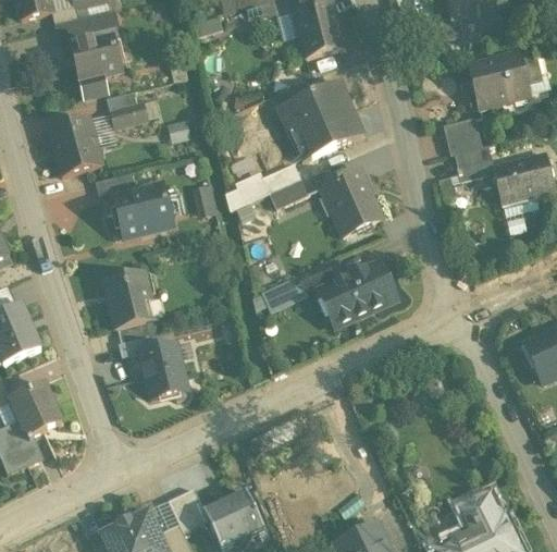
[(15,0),(21,21),(52,14),(51,12),(48,13),(45,0),(15,0)]
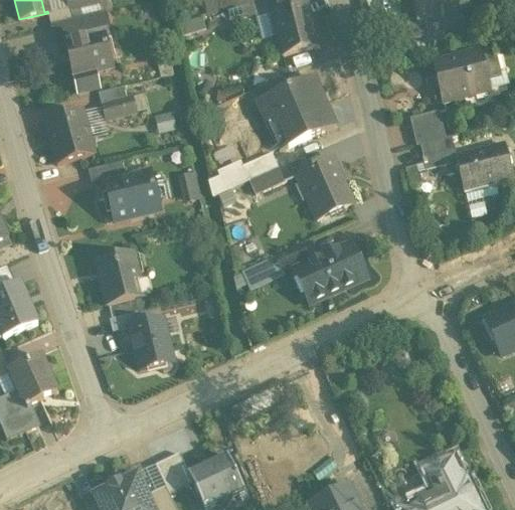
[(66,0),(68,7),(68,9),(69,8),(98,2),(97,0),(66,0)]
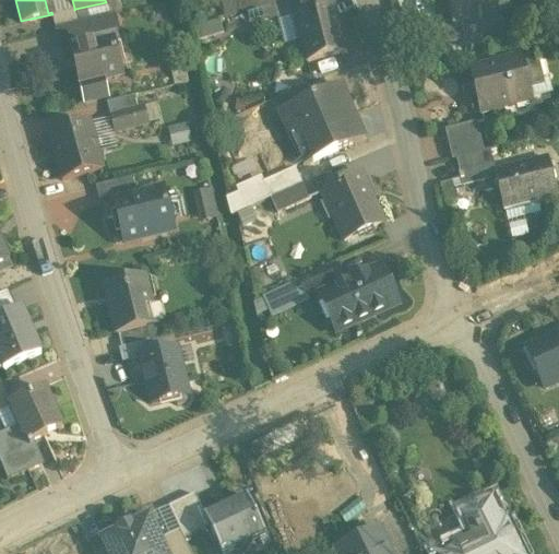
[(269,0),(246,7),(249,21),(276,14),(277,13),(273,0),(269,0)]
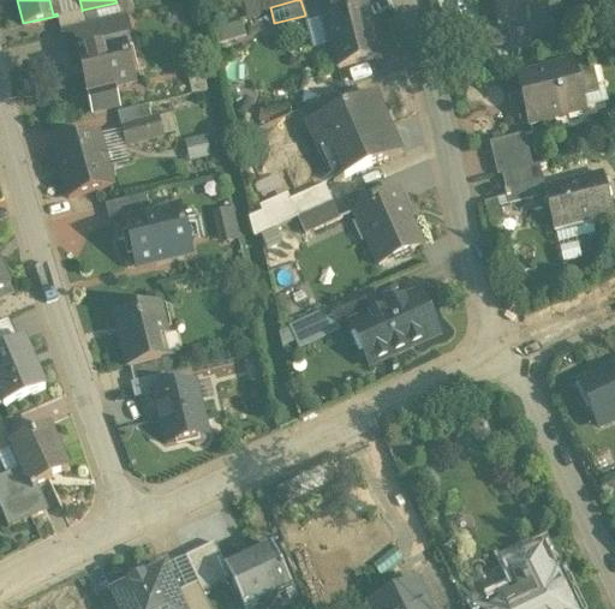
[(300,0),(305,15),(304,16),(305,18),(306,18),(324,13),(323,12),(333,10),(330,0),(300,0)]
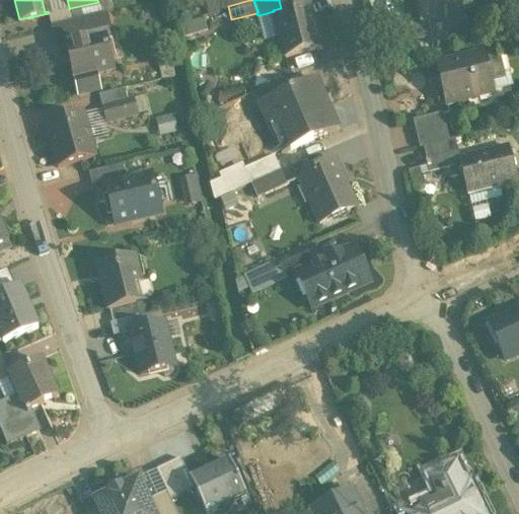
[(419,0),(423,15),(443,10),(444,14),(447,13),(446,10),(470,4),(469,0),(419,0)]
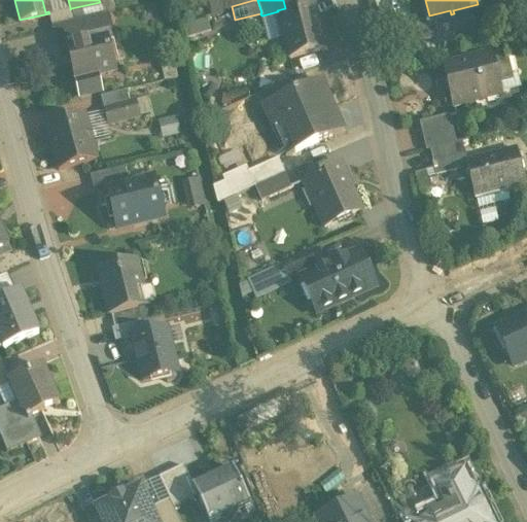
[(285,8),(277,10),(278,11),(284,35),(289,56),(325,45),(313,1),(285,8)]
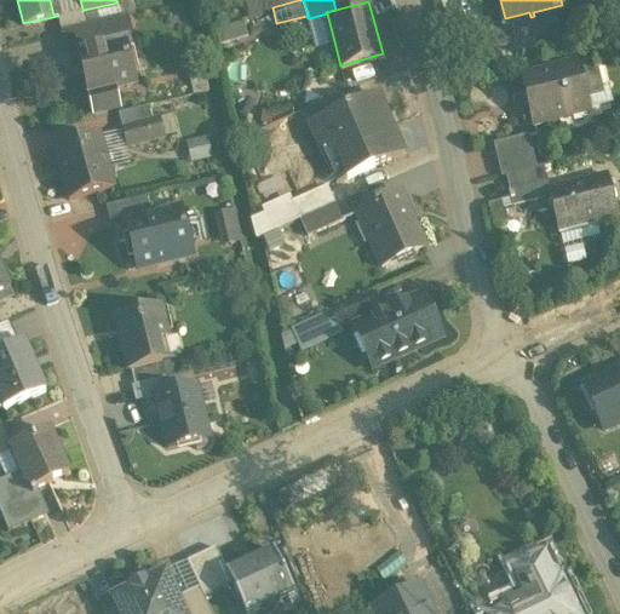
[(82,9),(57,13),(58,16),(61,27),(86,21),(84,10),(82,11),(82,9)]
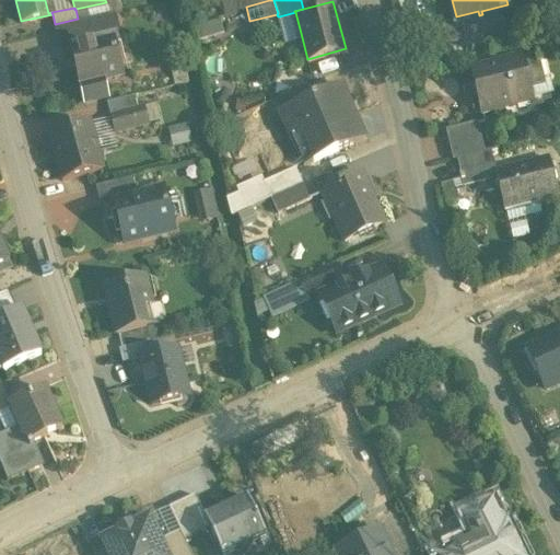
[(78,19),(55,24),(59,41),(119,26),(115,10),(78,19)]
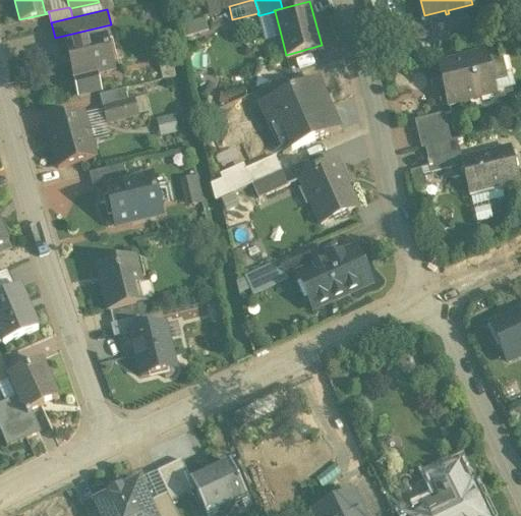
[(275,11),(259,15),(266,39),(281,35),(275,11)]
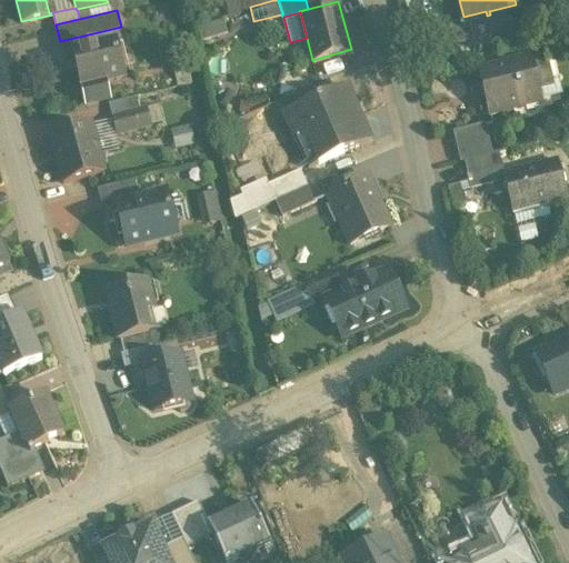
[(116,36),(71,46),(80,82),(105,77),(125,72),(116,36)]
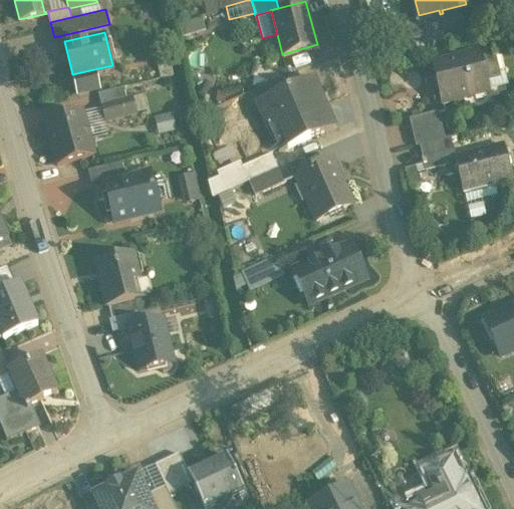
[(490,47),(479,49),(484,71),(498,68),(494,54),(495,54),(493,45),(490,46),(490,47)]
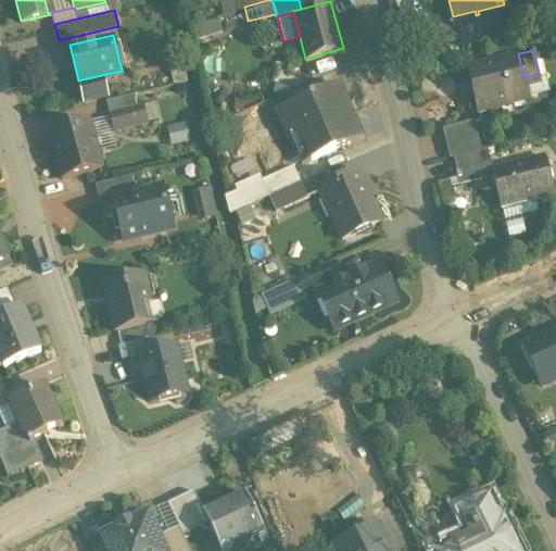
[(518,53),(467,65),(477,108),(528,96),(523,77),(518,53)]
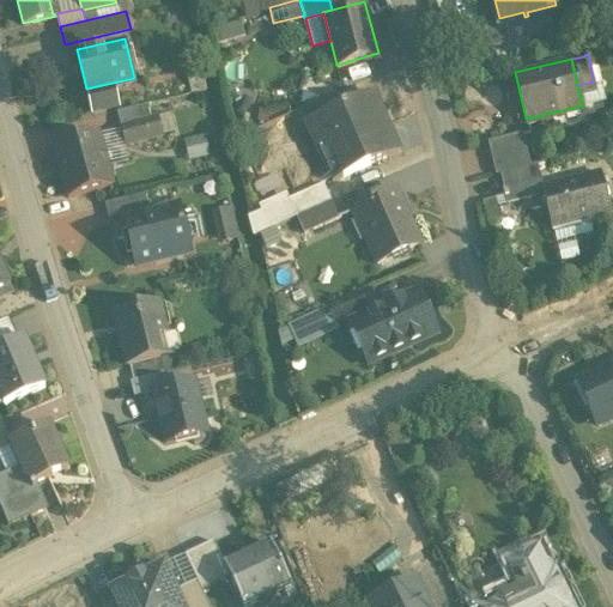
[(113,83),(86,89),(91,108),(117,102),(113,83)]
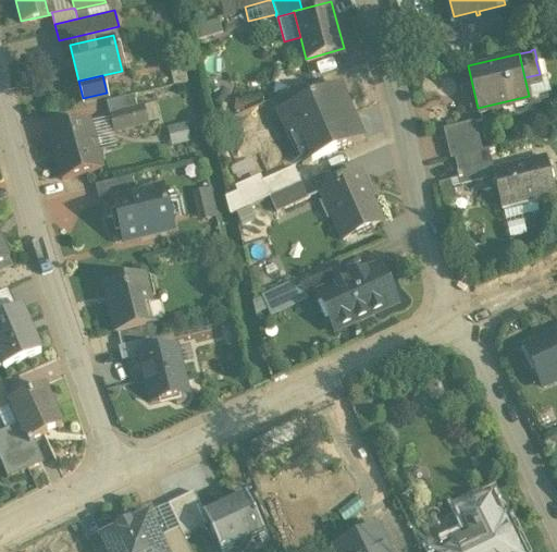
[(337,81),(279,108),(288,130),(297,126),(310,156),(301,160),(302,161),(362,134),(337,81)]
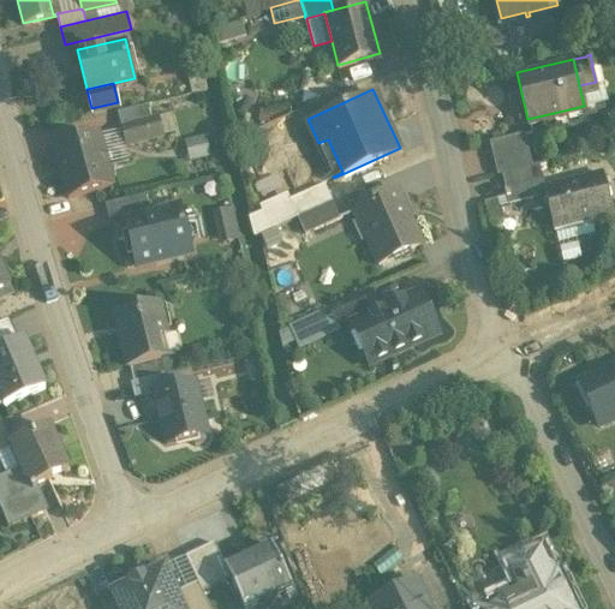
[(147,101),(117,108),(120,123),(149,114),(147,101)]
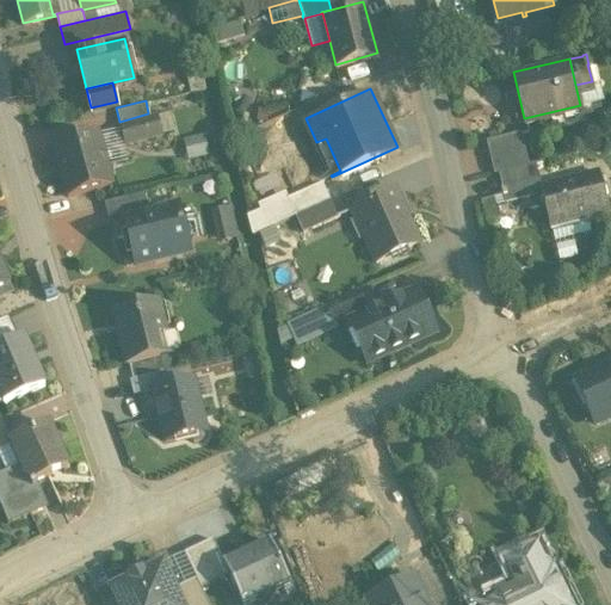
[(148,113),(119,122),(124,140),(161,130),(156,112),(148,113)]
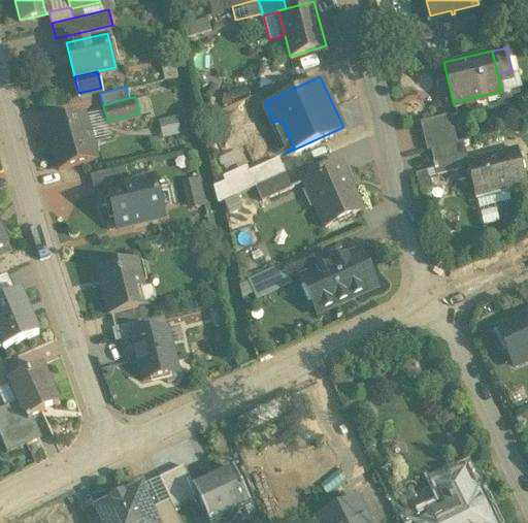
[(84,110),(45,121),(58,167),(96,157),(84,110)]
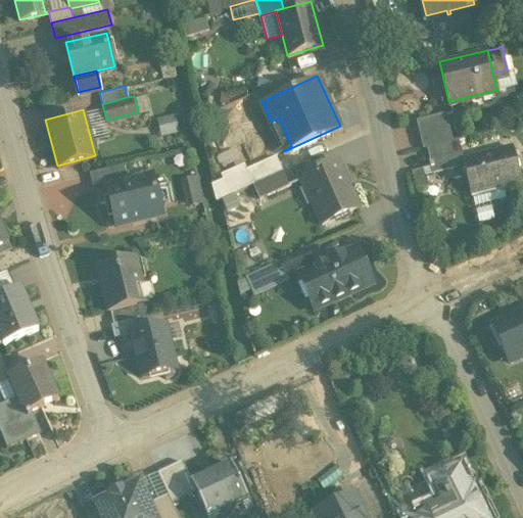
[(159,115),(163,132),(181,127),(177,110),(159,115)]
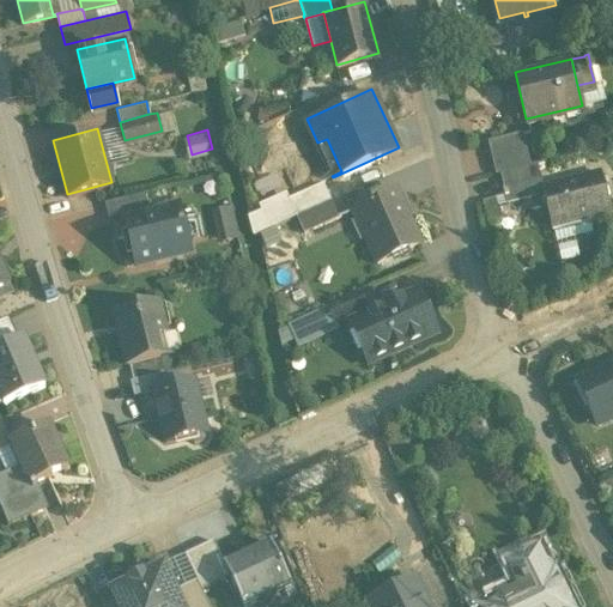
[(522,131),(486,139),(495,170),(499,169),(529,162),(522,131)]
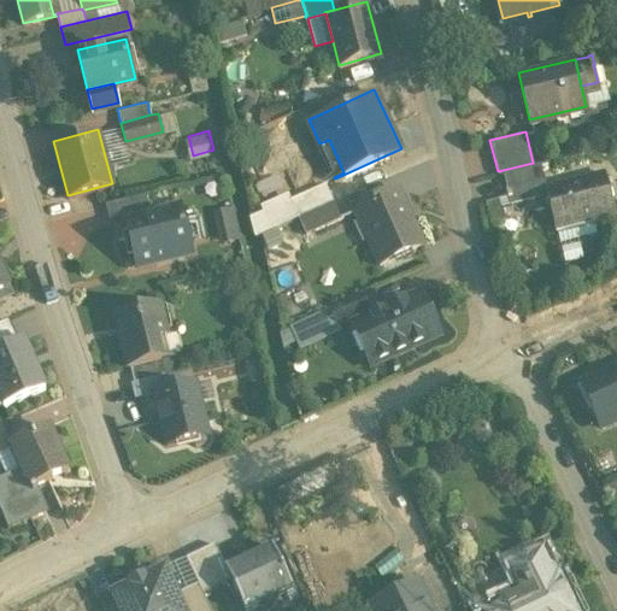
[(533,163),(503,170),(511,201),(548,192),(546,184),(547,184),(541,160),(533,163)]
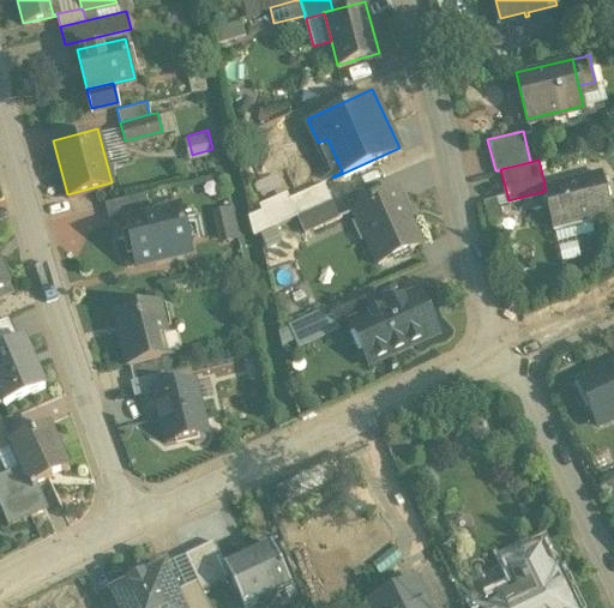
[(545,184),(543,184),(546,191),(554,226),(612,212),(601,170),(545,184)]
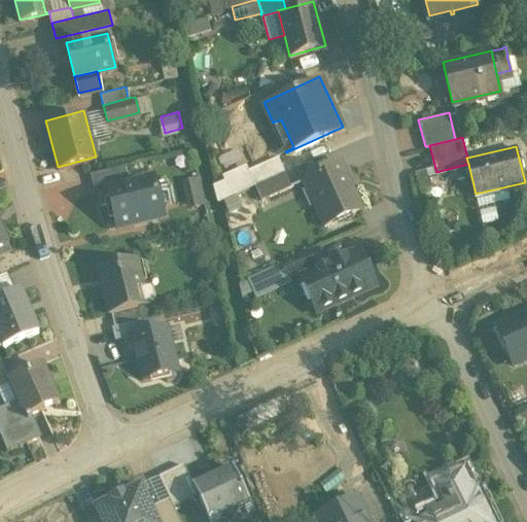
[(278,154),(248,168),(249,170),(254,182),(284,169),(278,154)]
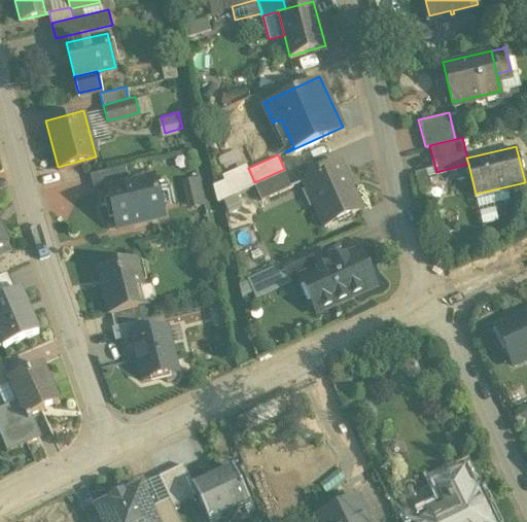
[(339,159),(318,168),(318,170),(303,176),(323,222),(360,206),(339,159)]
